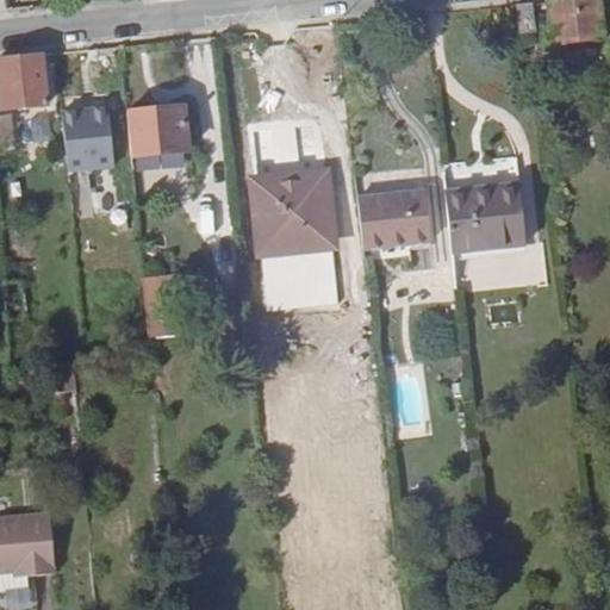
[(609,37),(609,31),(605,0),(576,0),(549,4),(555,43),(609,37)]
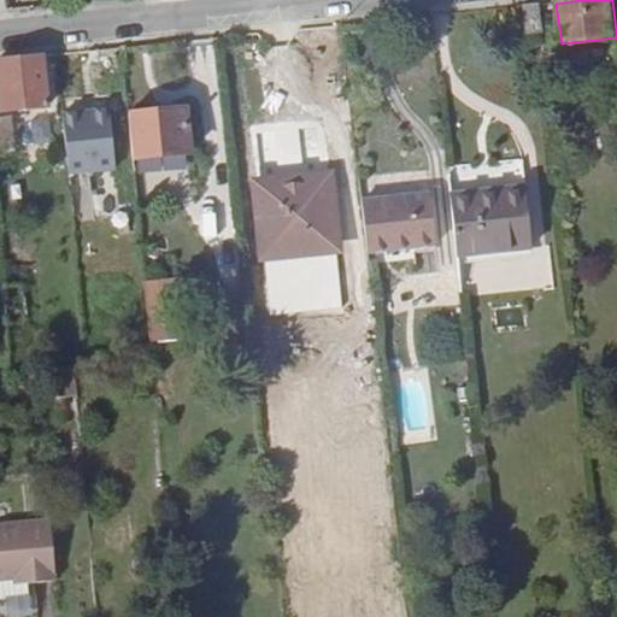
[(544,34),(540,5),(523,7),(527,36),(544,34)]
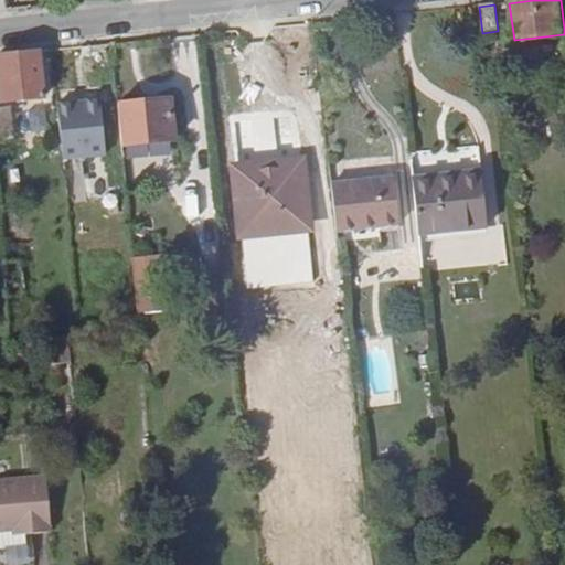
[(39,52),(0,55),(0,72),(2,100),(42,97),(39,52)]
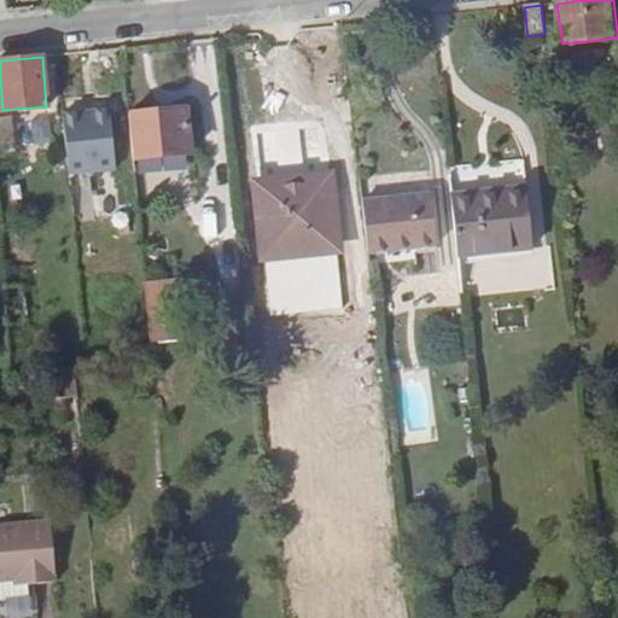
[(65,173),(118,172),(116,106),(64,108),(65,173)]
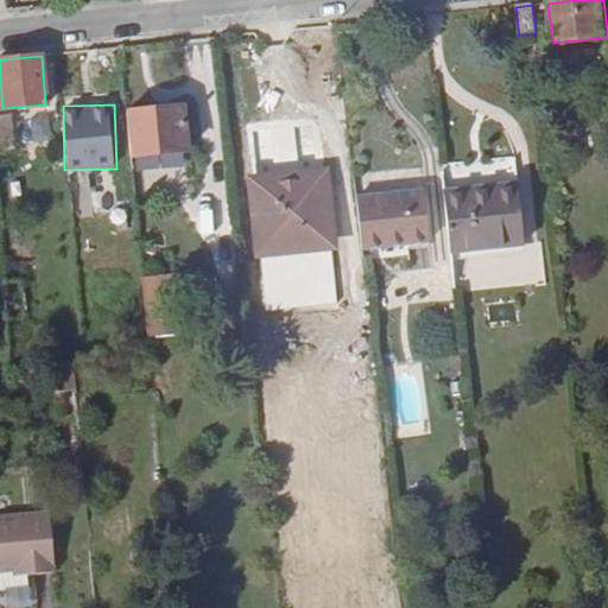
[(182,107),(162,108),(165,151),(184,149),(182,107)]
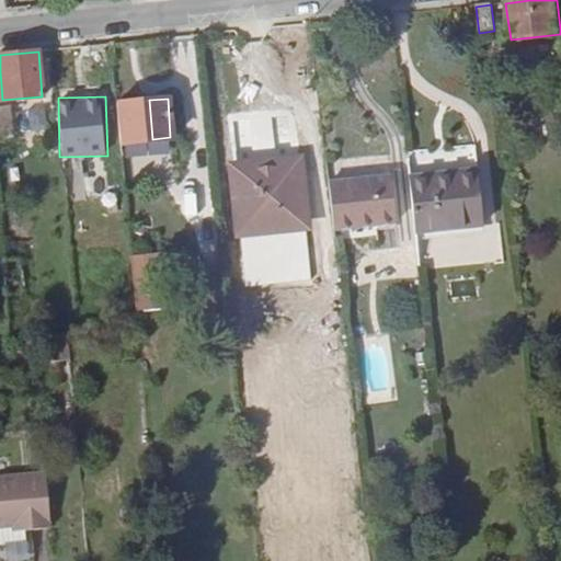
[(119,141),(152,139),(149,100),(116,103),(119,141)]
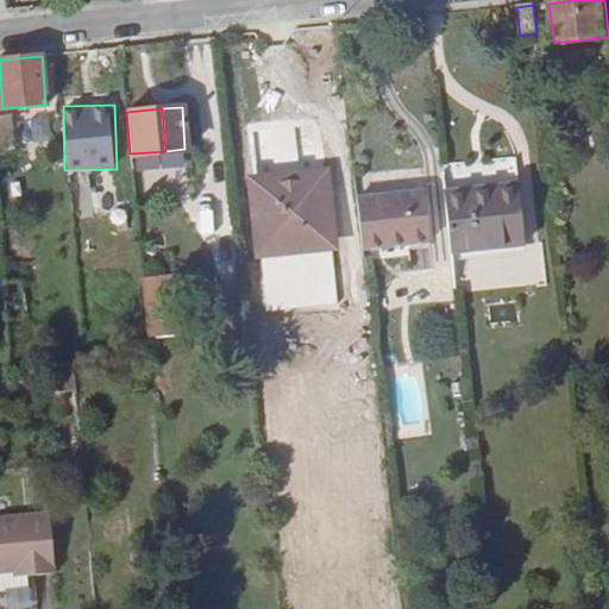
[(12,119),(0,120),(0,155),(14,154),(12,119)]
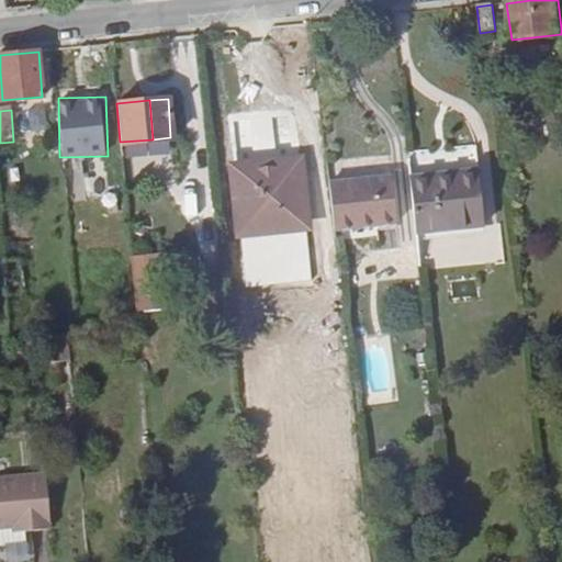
[(83,200),(81,158),(66,159),(68,201),(83,200)]
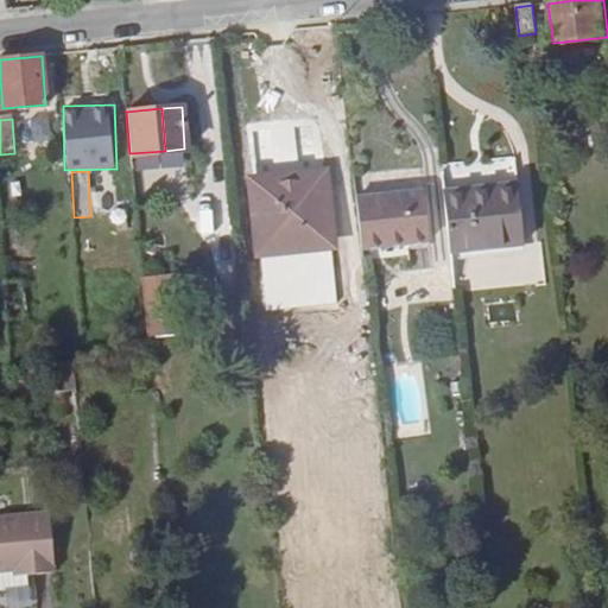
[(514,175),(442,182),(449,238),(520,230),(514,175)]
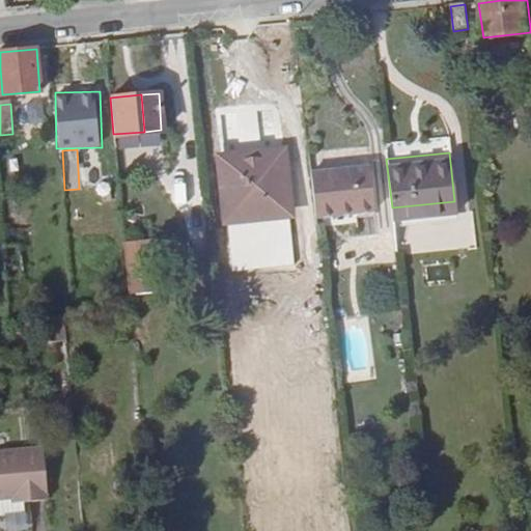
[(370,162),(311,169),(316,213),(374,205),(370,162)]
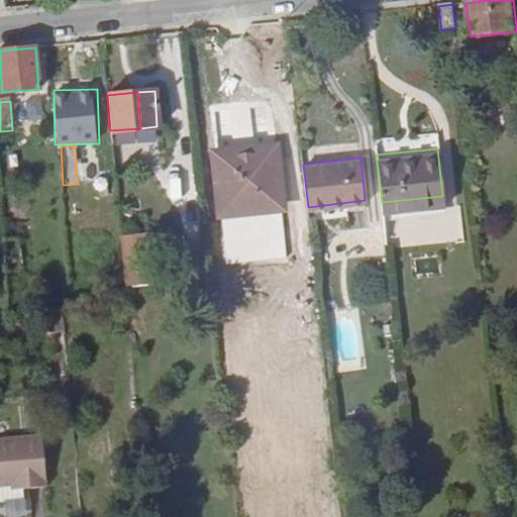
[(240,159),(216,162),(223,219),(283,213),(278,164),(255,166),(255,163),(240,164),(240,159)]
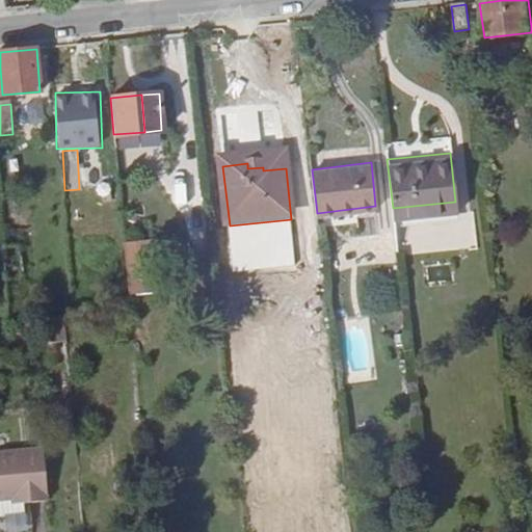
[(125,242),(127,293),(155,292),(154,241),(125,242)]
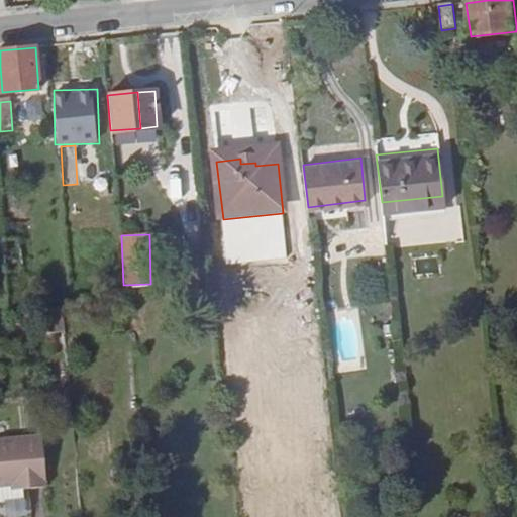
[(47,309),(45,328),(61,330),(63,311),(47,309)]
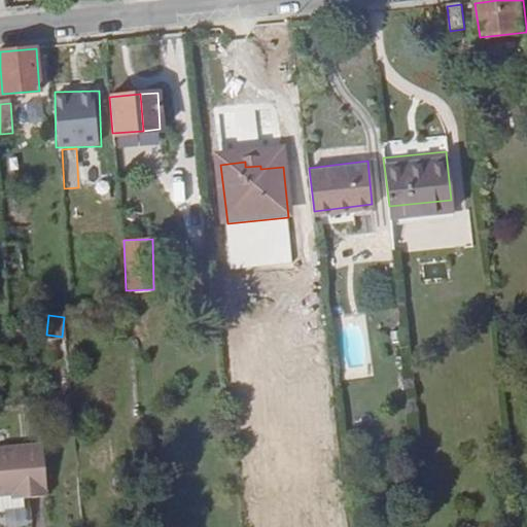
[(42,438),(0,442),(0,487),(9,488),(10,495),(19,494),(46,492),(42,438)]
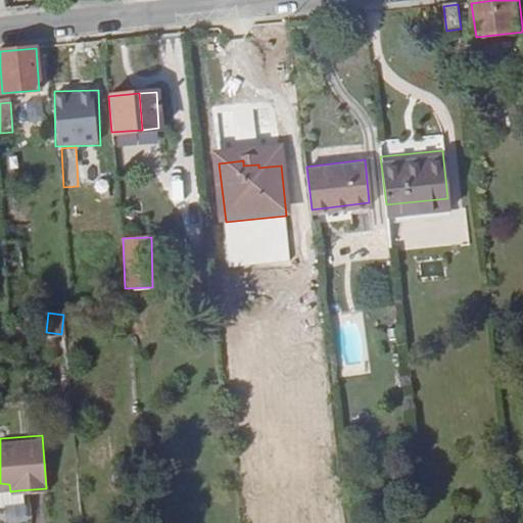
[(0,503),(18,502),(18,490),(10,491),(9,484),(0,483),(0,503)]
